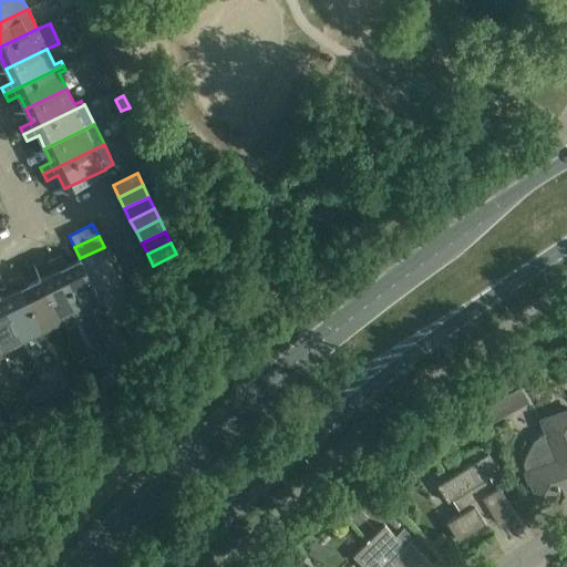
[(85,270),(110,258),(104,247),(80,258),(80,259),(85,270)]
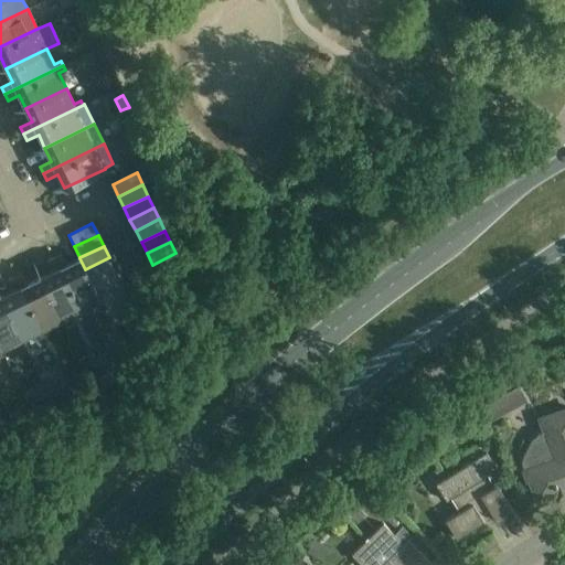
[(91,280),(85,269),(80,258),(66,265),(61,254),(54,257),(84,317),(88,315),(85,308),(100,300),(97,294),(96,291),(91,280)]
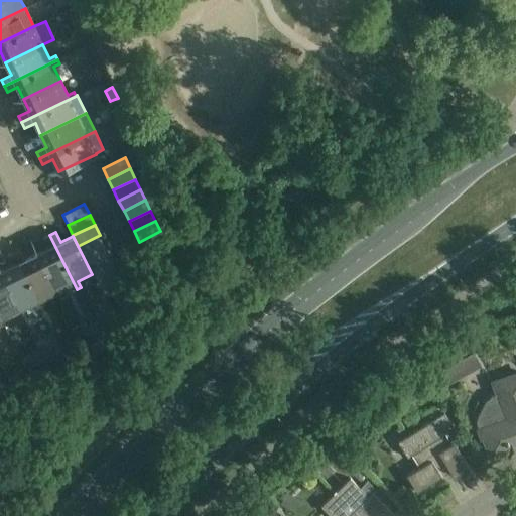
[(48,248),(36,254),(54,292),(69,285),(72,291),(77,289),(49,235),(43,238),(48,248)]
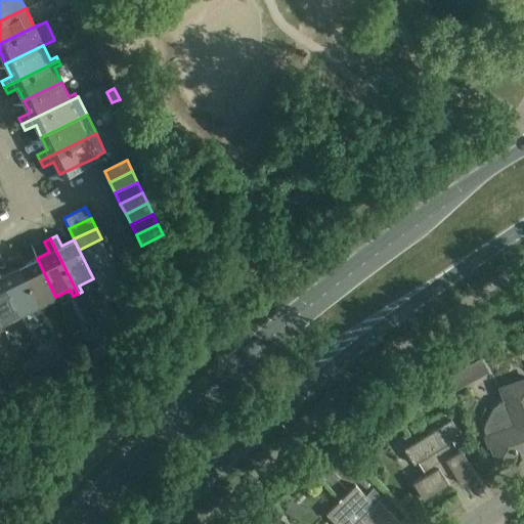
[(84,260),(106,249),(101,238),(79,250),(84,260)]
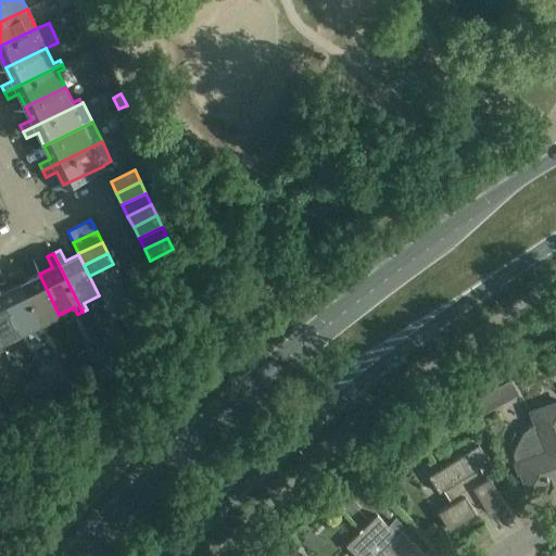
[(95,287),(118,276),(113,264),(89,276),(95,287)]
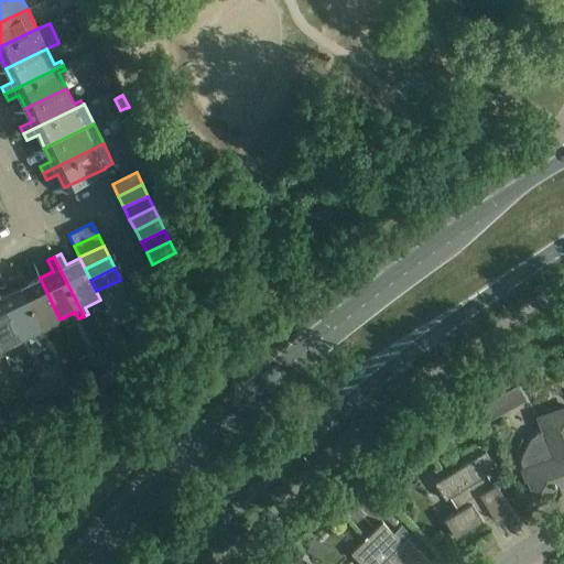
[(14,275),(43,335),(49,333),(45,326),(60,320),(40,278),(26,284),(21,272),(14,275)]
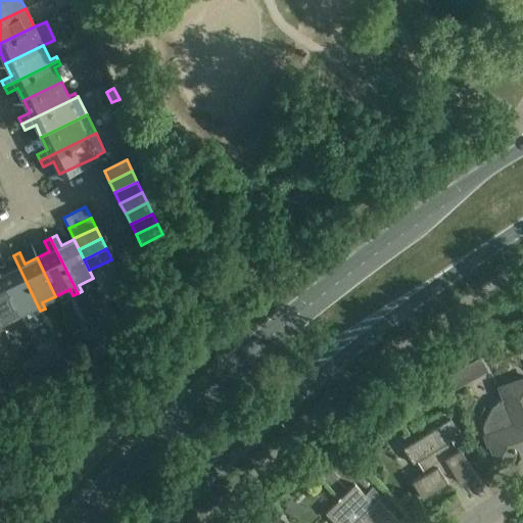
[(12,270),(0,276),(18,314),(34,306),(37,313),(40,311),(13,255),(7,258),(12,270)]
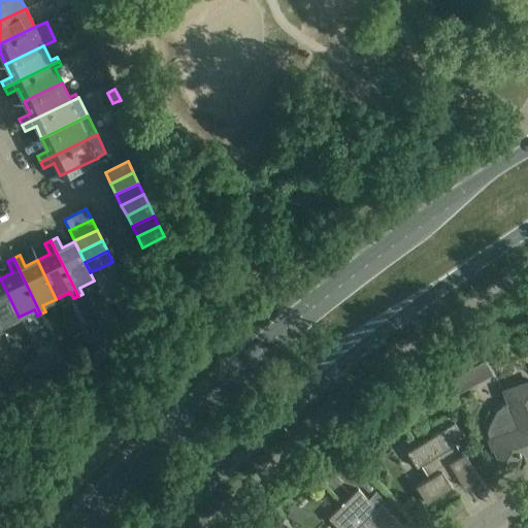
[(118,272),(112,262),(90,272),(91,274),(95,284),(118,272)]
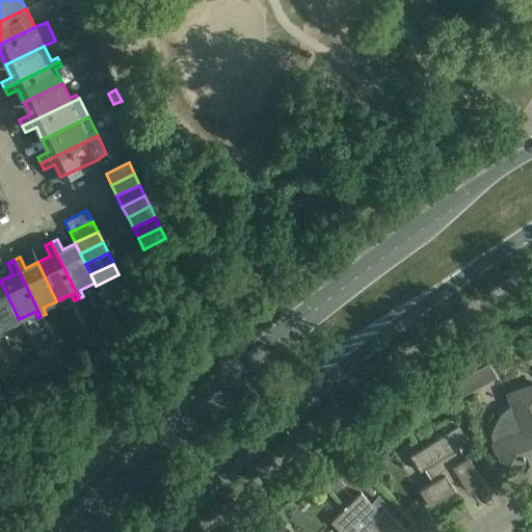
[(101,296),(124,285),(118,274),(96,286),(101,296)]
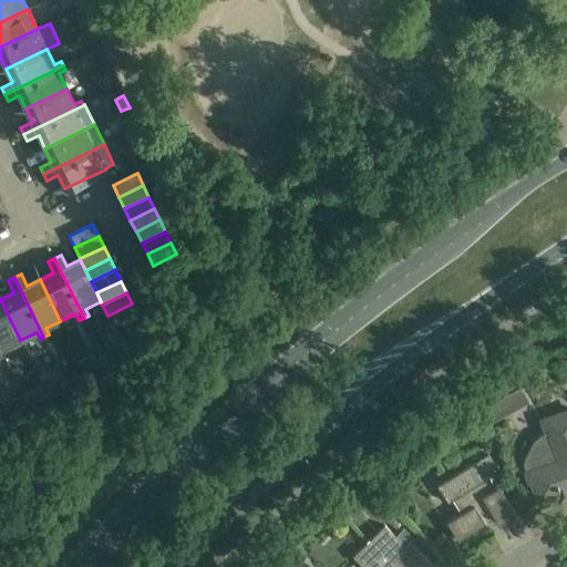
[(0,349),(4,357),(9,354),(6,348),(20,340),(0,299),(0,298),(0,349)]
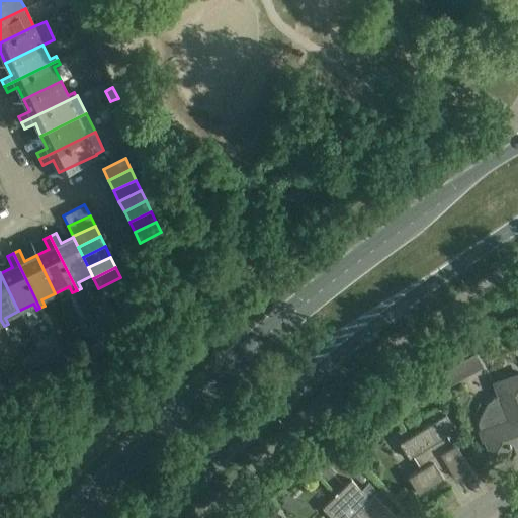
[(125,288),(120,277),(98,288),(104,299),(125,288)]
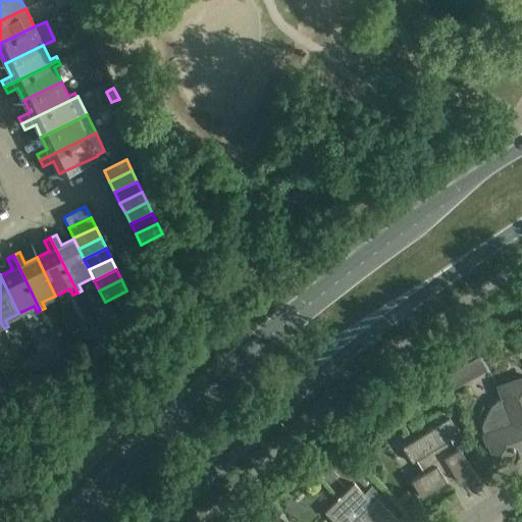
[(50,351),(41,356),(44,363),(54,359),(50,351)]
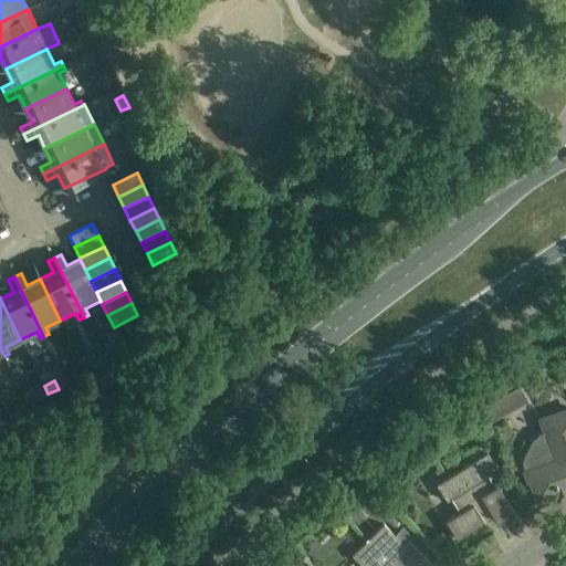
[(493,400),(481,407),(489,422),(501,416),(493,400)]
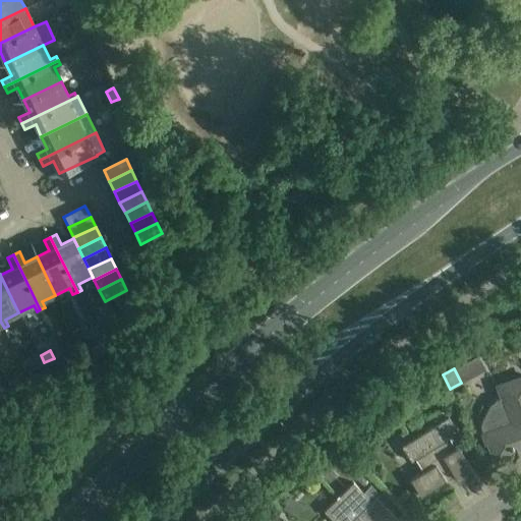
[(520,451),(520,378),(499,386),(503,397),(497,399),(499,402),(493,404),(483,419),(481,425),(483,431),(487,444),(489,443),(496,460),(520,451)]
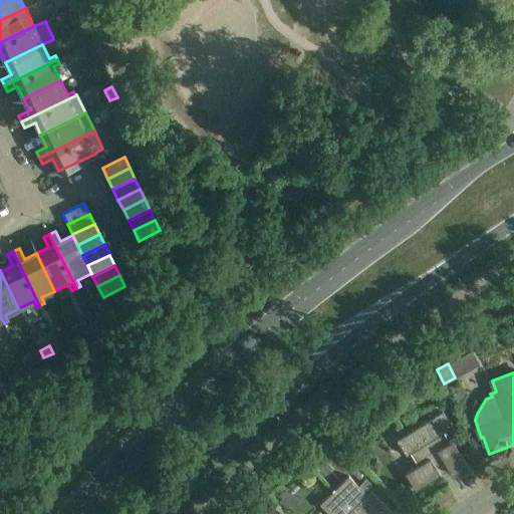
[(380,415),(388,425),(397,418),(390,408),(380,415)]
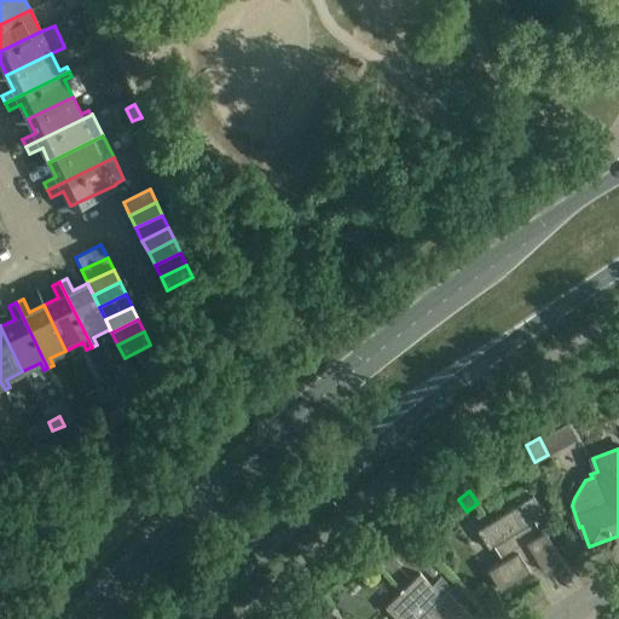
[(533,495),(478,530),(489,548),(495,545),(503,559),(487,570),(499,590),(531,571),(525,561),(534,555),(544,571),(562,559),(544,530),(541,532),(533,520),(545,513),(533,495)]
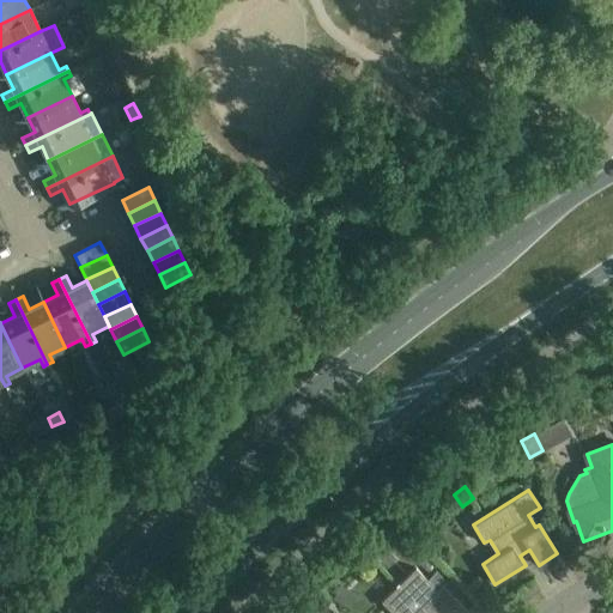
[(437,589),(416,568),(381,601),(393,612),(469,612),(442,584),(437,589)]
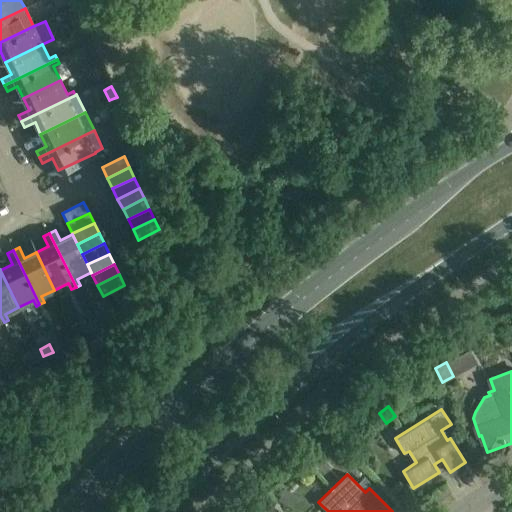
[(277,501),(288,507),(294,495),(284,489),(277,501)]
